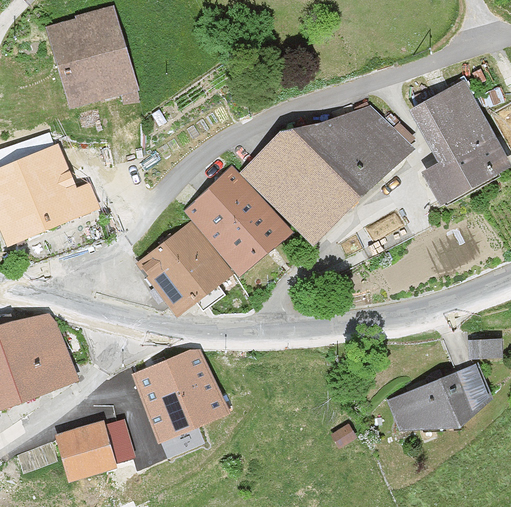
[(137,87),(114,6),(49,25),(72,106),(137,87)]
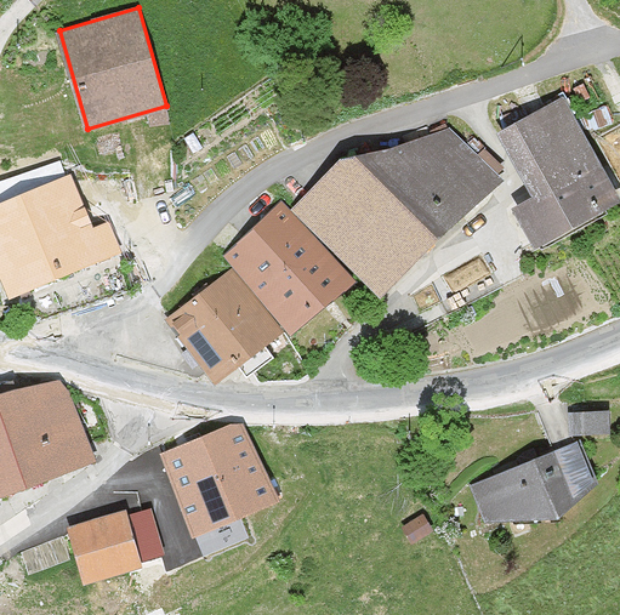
[(618,201),(564,97),(504,129),(538,194),(516,206),(535,244),(618,201)]
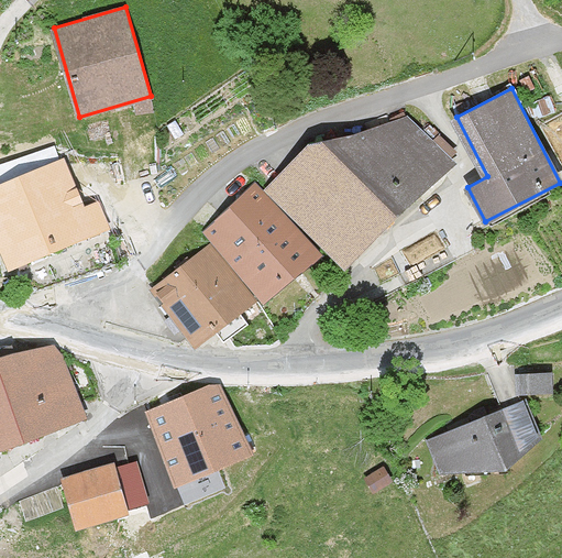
[(265,187),(348,269),(421,194),(423,196),(456,164),(407,116),(388,133),(304,149),(265,187)]
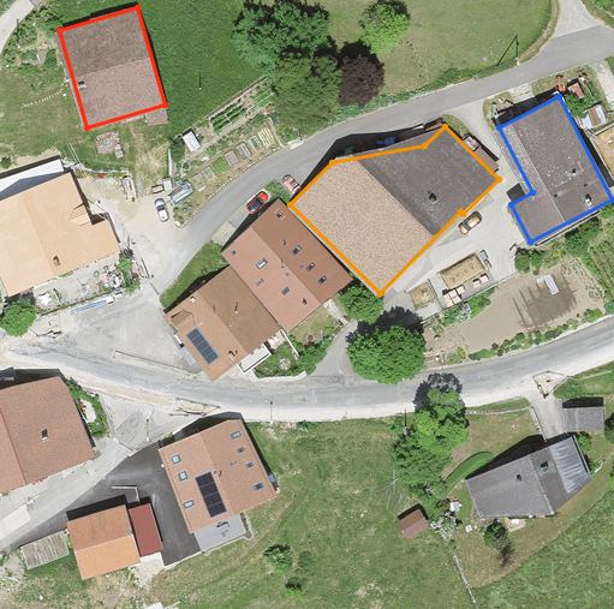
[(54,274),(119,248),(108,221),(90,228),(61,157),(22,173),(29,190),(22,192),(54,274)]
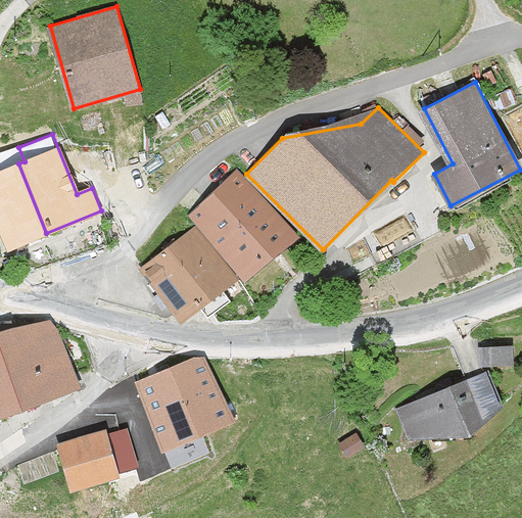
[(0,237),(5,249),(46,233),(18,163),(0,172),(0,237)]
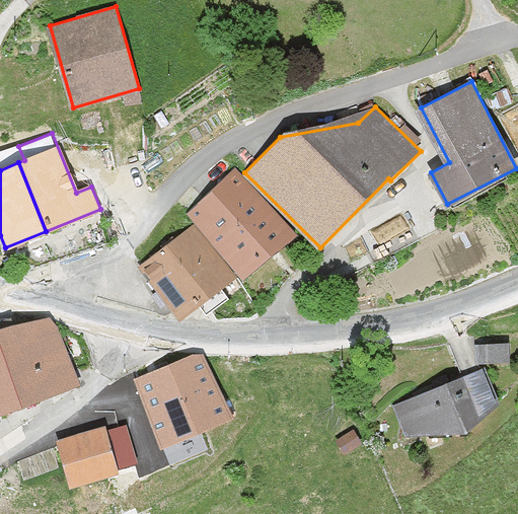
[(243,276),(292,233),(237,169),(188,212),(243,276)]
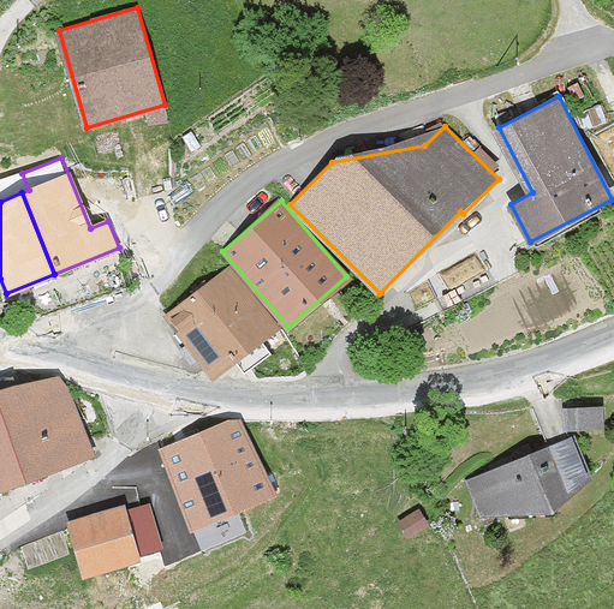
[(170,311),(222,375),(239,362),(246,370),(261,359),(254,350),(280,328),(227,263),(170,311)]
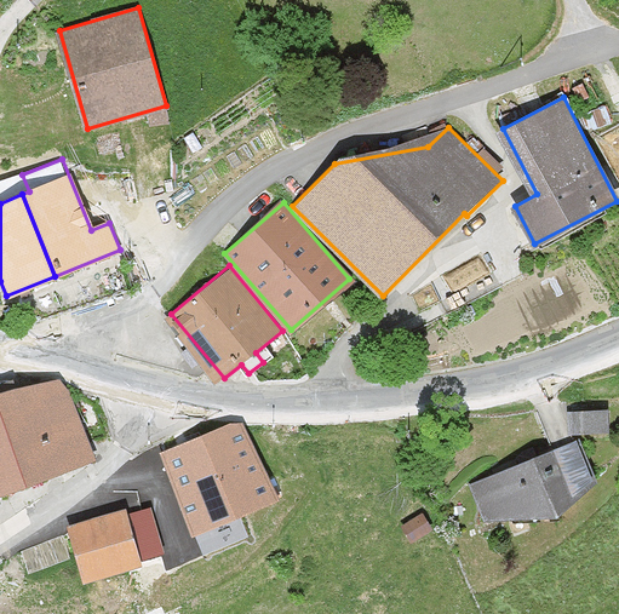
[(0,487),(87,458),(59,376),(0,395),(0,487)]
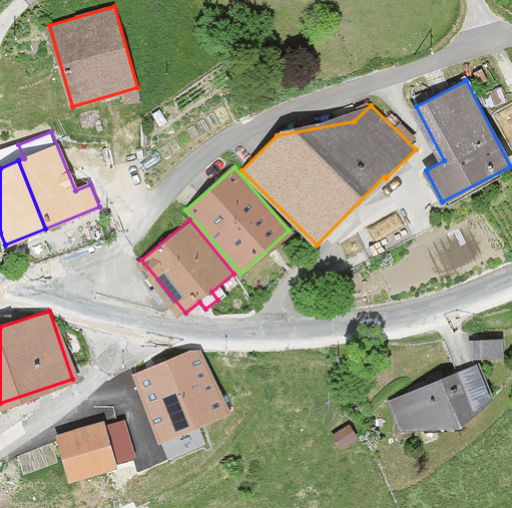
[(502,358),(502,338),(469,339),(469,358),(502,358)]
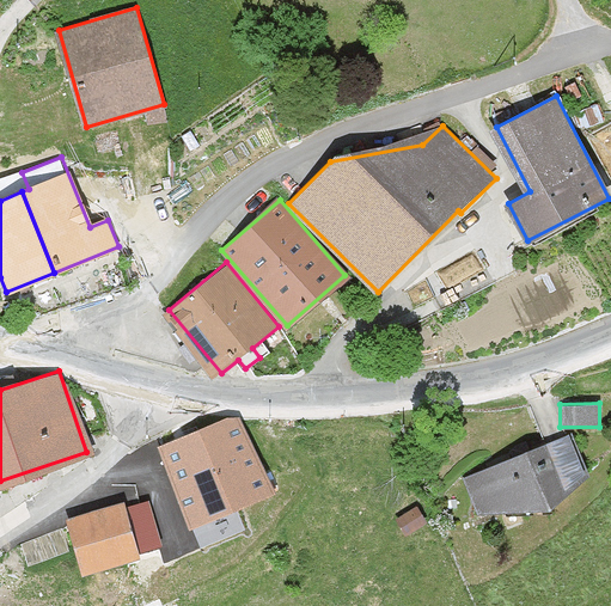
[(157,445),(187,522),(269,491),(239,412),(157,445)]
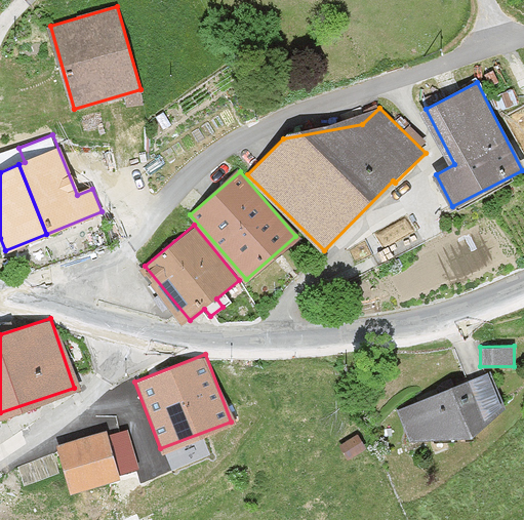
[(486,370),(396,410),(408,440),(469,435),(501,404),(486,370)]
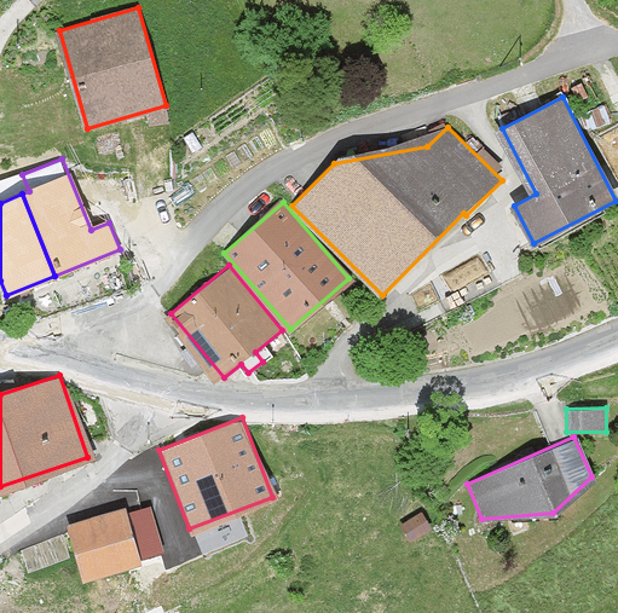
[(125,507),(67,522),(82,577),(139,561),(125,507)]
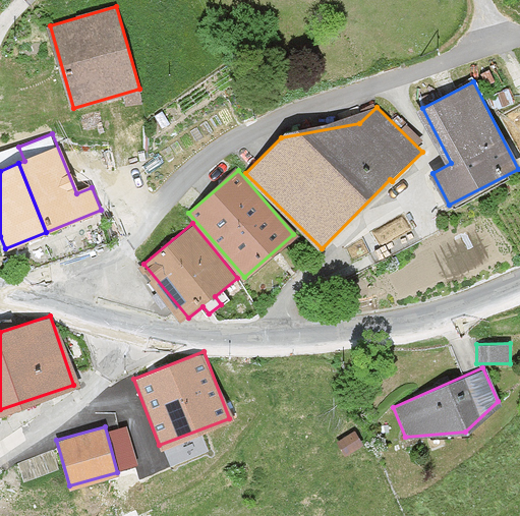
[(343,452),(361,443),(355,431),(337,440),(343,452)]
